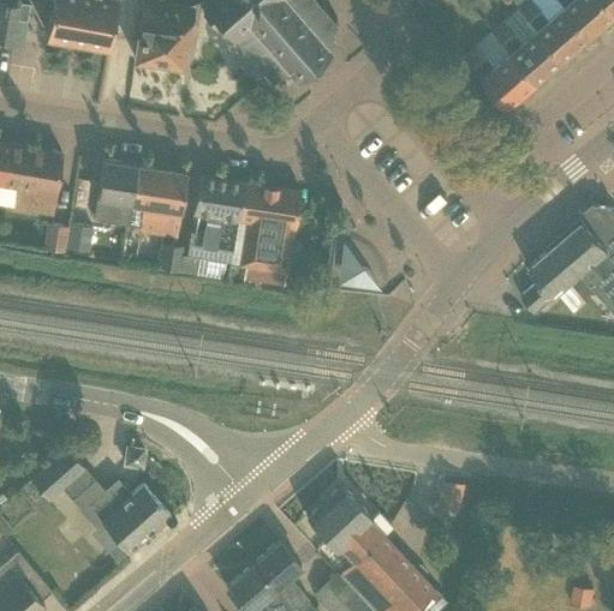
[(54,0),(47,36),(107,47),(114,0),(54,0)]
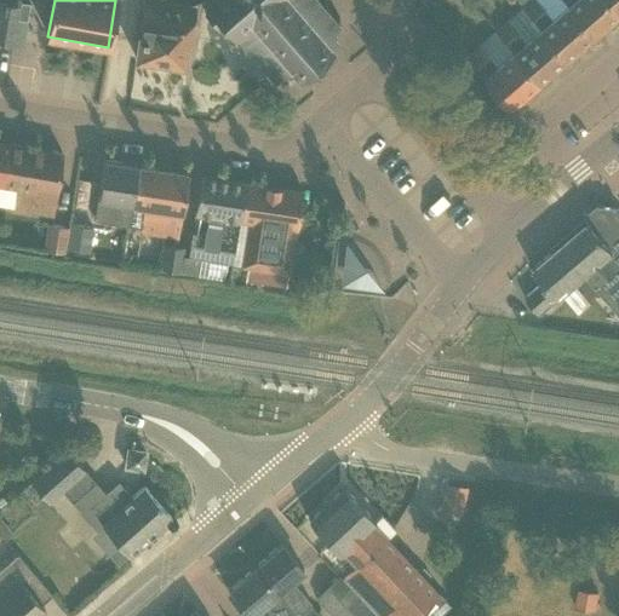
[(205,0),(205,1),(206,4),(213,11),(205,17),(219,33),(227,27),(233,33),(230,35),(231,36),(234,35),(235,34),(236,35),(246,46),(246,47),(244,50),(245,52),(248,50),(250,51),(250,50),(259,61),(259,62),(256,65),(258,68),(262,64),(262,65),(263,65),(273,76),(273,78),(269,80),(271,82),(274,80),(275,80),(276,80),(279,78),(287,88),(308,70),(309,72),(310,69),(310,68),(310,67),(310,65),(319,58),(320,59),(321,59),(322,59),(325,58),(324,57),(333,50),(332,50),(333,49),(332,46),(331,47),(330,45),(337,40),(331,33),(337,27),(338,26),(340,22),(339,19),(336,23),(336,22),(334,22),(325,11),(326,11),(325,10),(328,7),(326,5),(322,7),(315,0),(205,0)]
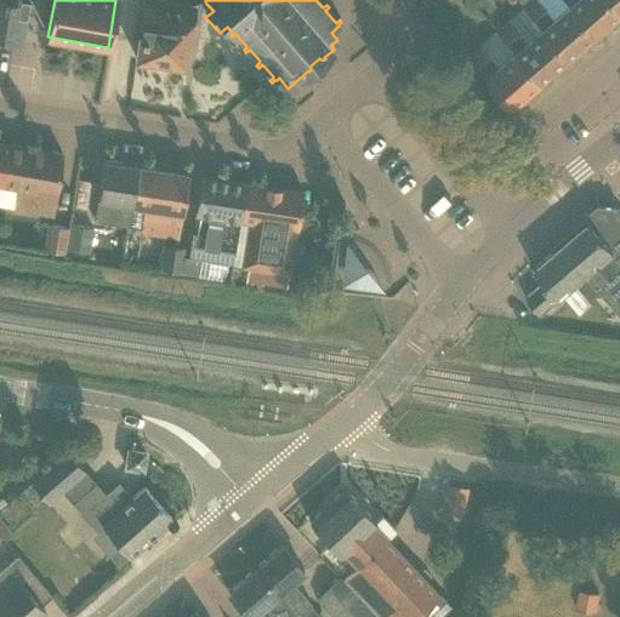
[(518,0),(527,10),(536,1),(535,0),(518,0)]
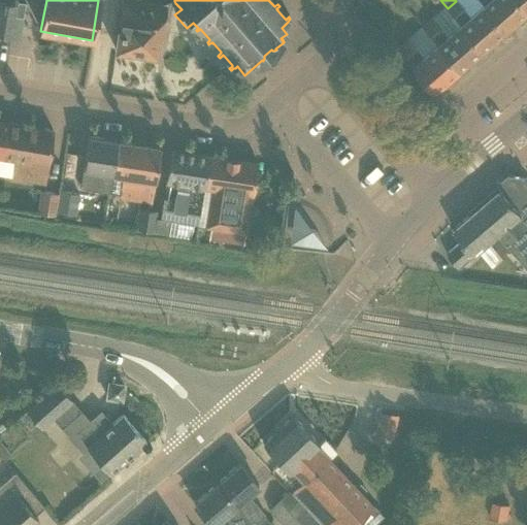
[(463,27),(486,52),(508,32),(480,0),(457,0),(456,1),(448,8),(447,9),(463,27)]
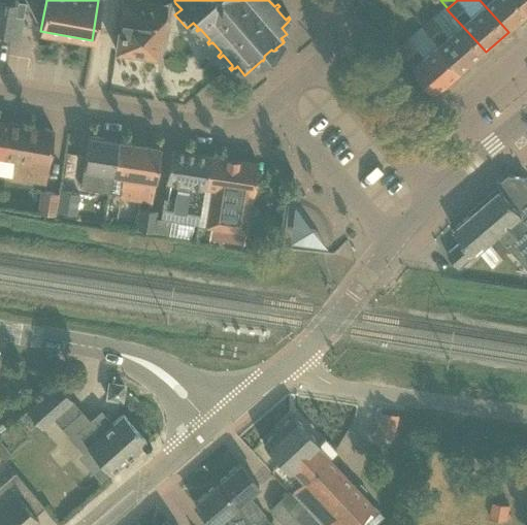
[(526,7),(519,0),(480,0),(508,32),(526,15),(526,7)]
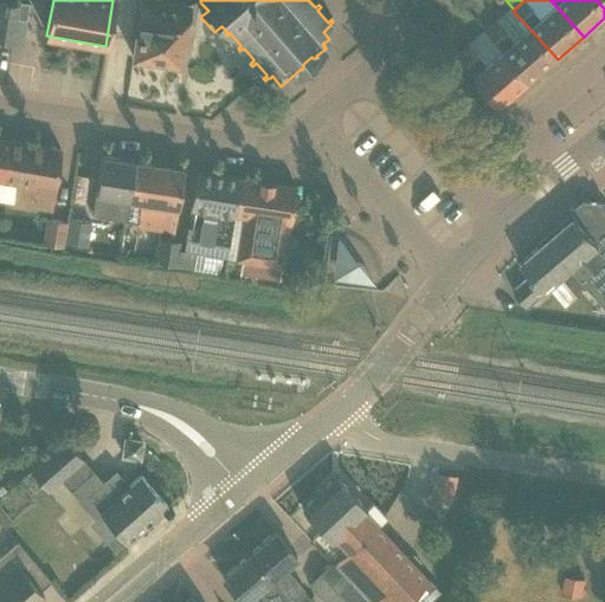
[(143,2),(133,59),(180,66),(180,65),(181,65),(186,37),(191,10),(143,2)]
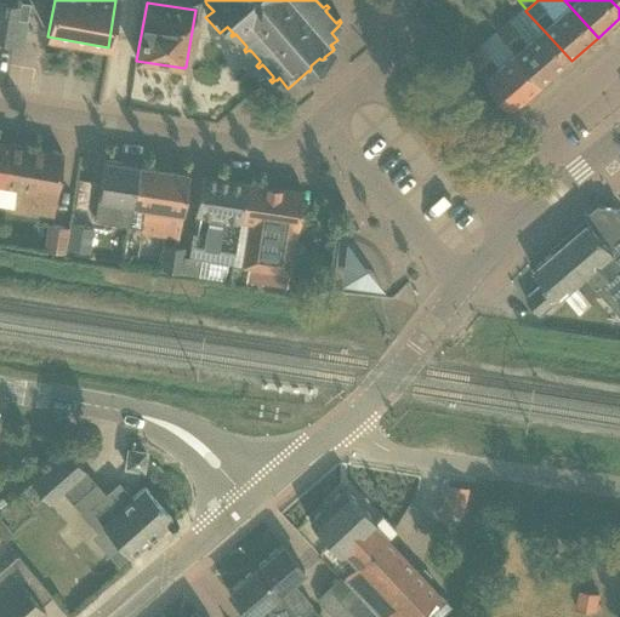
[(0,45),(15,47),(20,22),(22,10),(21,10),(0,5),(0,45)]
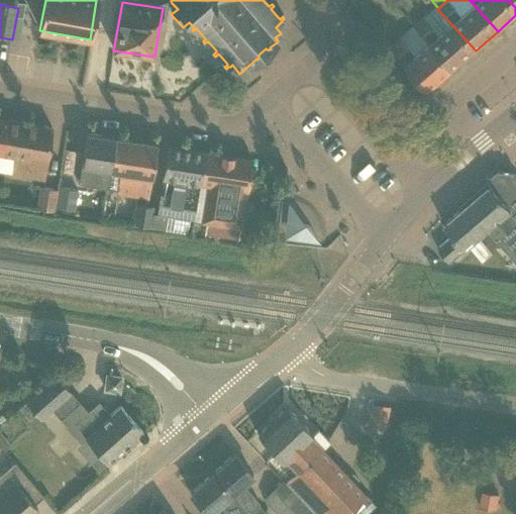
[(18,4),(17,8),(18,8),(16,18),(23,20),(26,6),(18,4)]
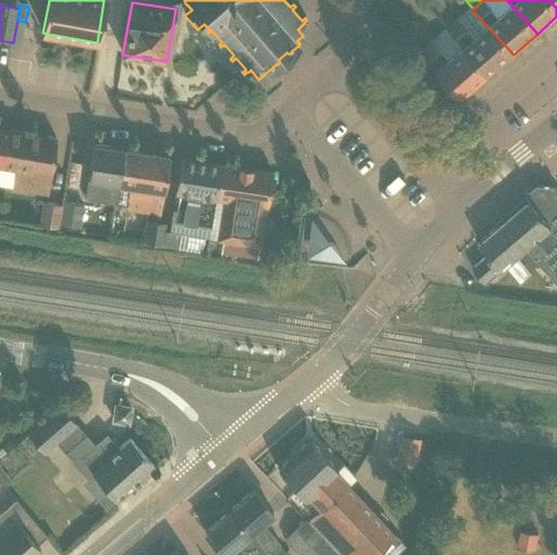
[(464,50),(488,76),(513,55),(489,28),(474,41),(458,22),(447,31),(464,50)]
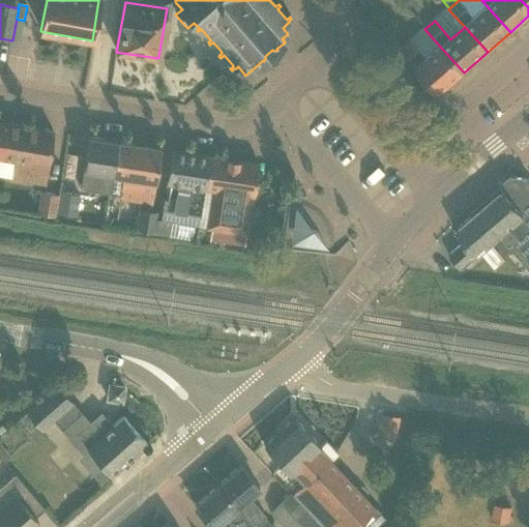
[(411,41),(402,50),(439,93),(464,72),(441,48),(428,60),(411,41)]
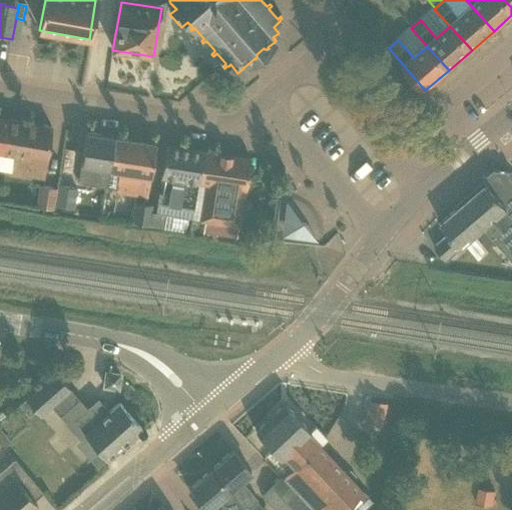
[(0,119),(0,154),(3,155),(9,121),(0,119)]
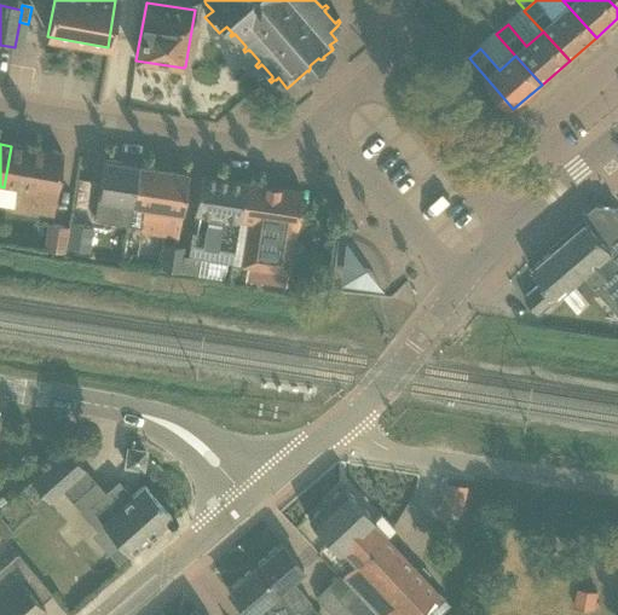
[(11,146),(4,187),(18,190),(15,209),(52,215),(63,155),(11,146)]
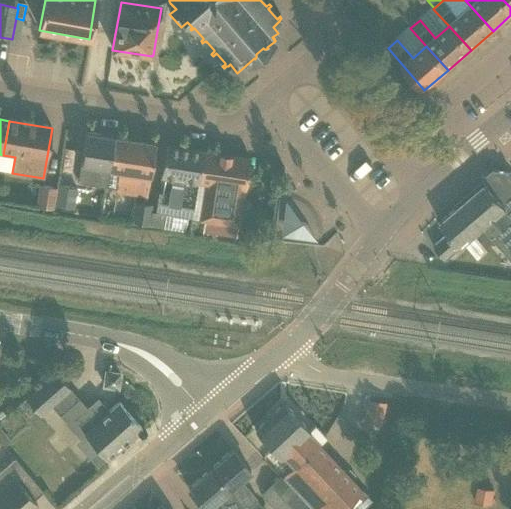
[(109,171),(115,139),(86,134),(79,184),(106,188),(109,171)]
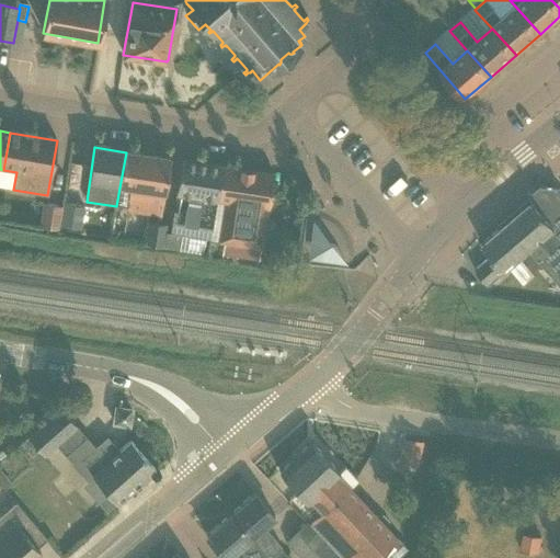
[(162,218),(171,159),(126,152),(120,188),(132,190),(127,213),(162,218)]
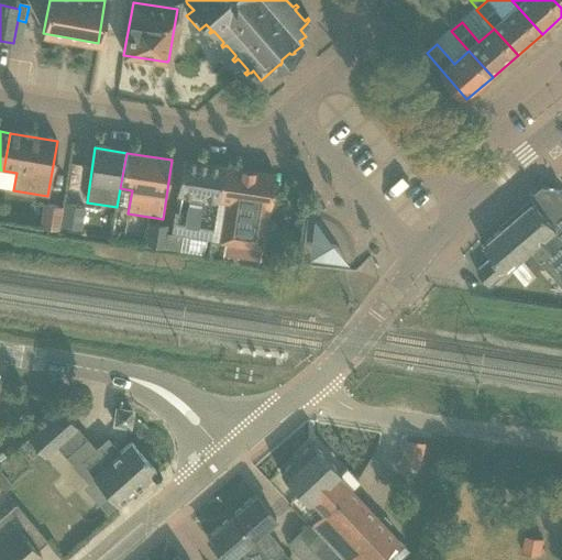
[(213,242),(224,167),(183,161),(173,237),(167,235),(165,250),(180,253),(183,238),(213,242)]
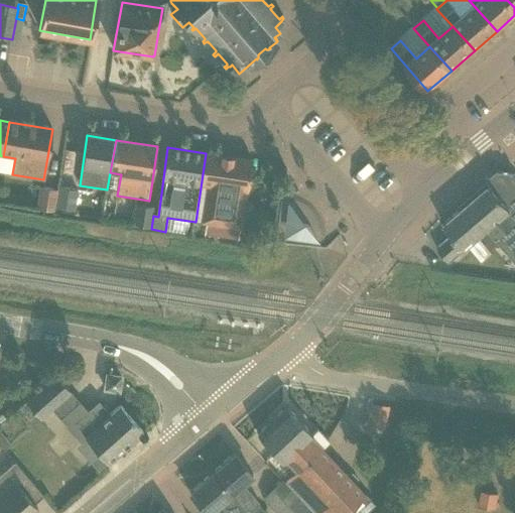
[(242,230),(252,161),(206,153),(196,222),(204,224),(207,225),(205,237),(239,242),(241,230),(242,230)]
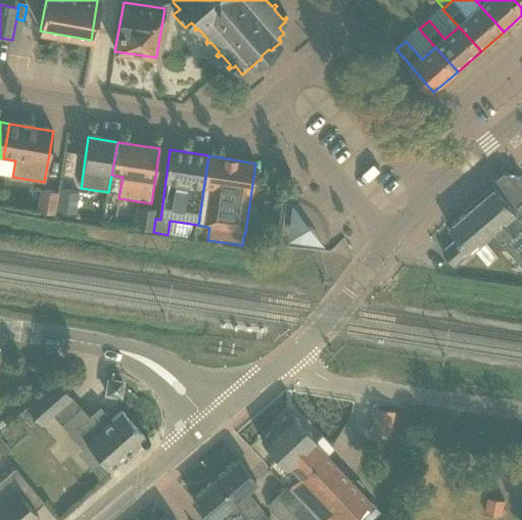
[(521,180),(506,179),(497,185),(469,209),(467,211),(468,214),(449,230),(459,241),(443,254),(456,268),(486,242),(491,249),(499,257),(508,250),(521,266),(521,180)]
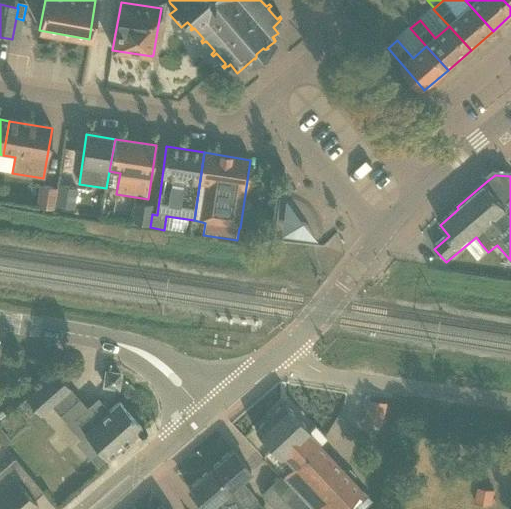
[(56,189),(40,187),(36,207),(52,209),(56,189)]
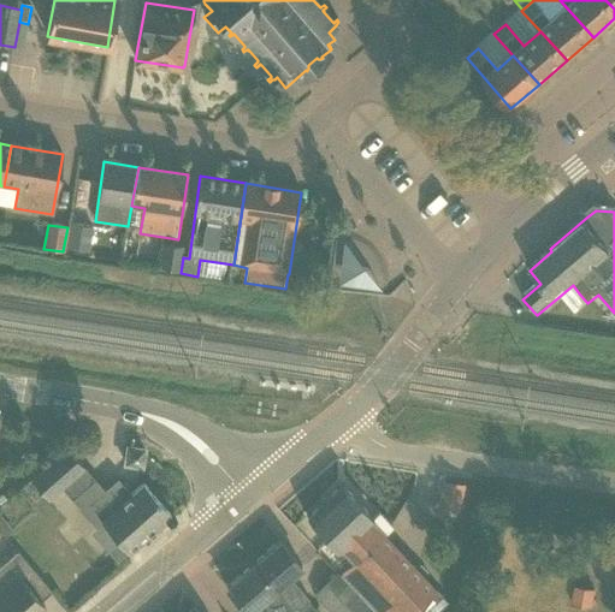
[(67,250),(90,254),(94,229),(71,226),(67,250)]
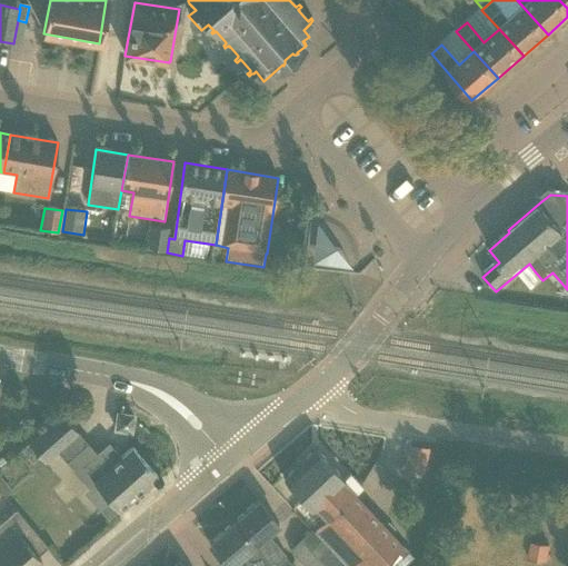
[(147,249),(167,252),(169,238),(169,230),(150,227),(147,249)]
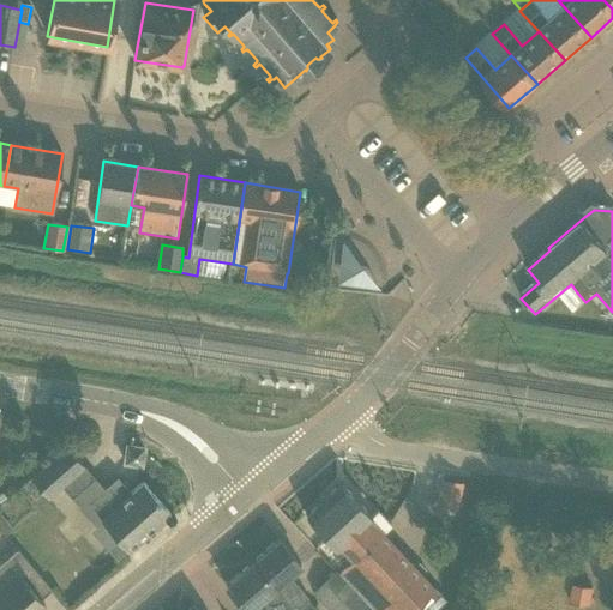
[(337,249),(336,287),(384,289),(385,252),(337,249)]
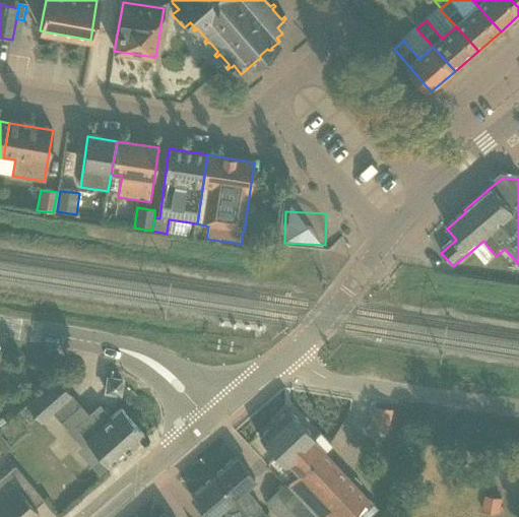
[(40,423),(70,395),(57,380),(26,407),(40,423)]
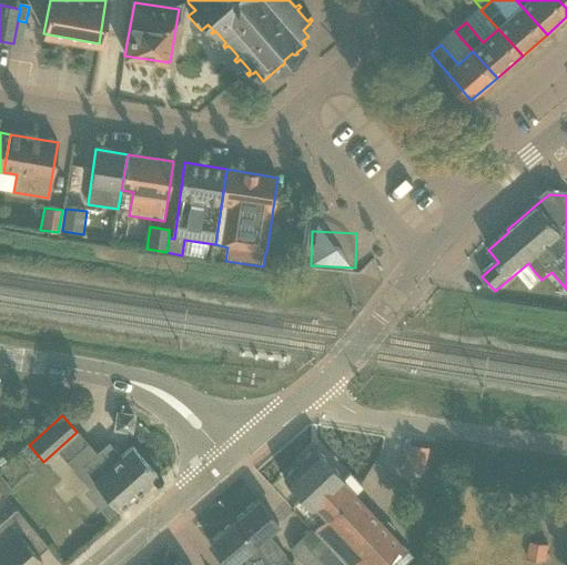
[(118,415),(115,431),(131,433),(133,417),(118,415)]
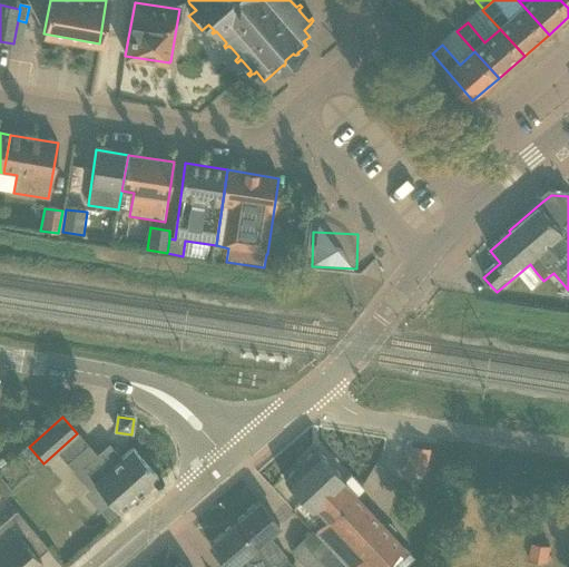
[(134,450),(123,460),(109,446),(97,457),(88,446),(67,465),(89,490),(95,486),(110,504),(100,512),(108,522),(158,479),(134,450)]
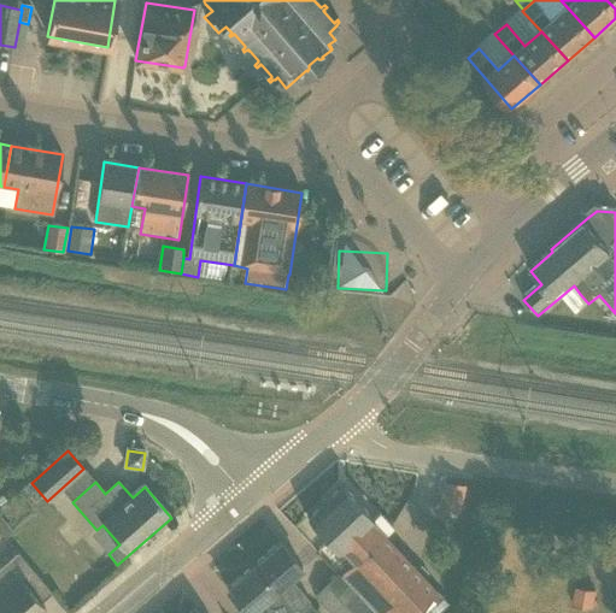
[(449,484),(444,508),(443,511),(461,514),(465,488),(449,484)]
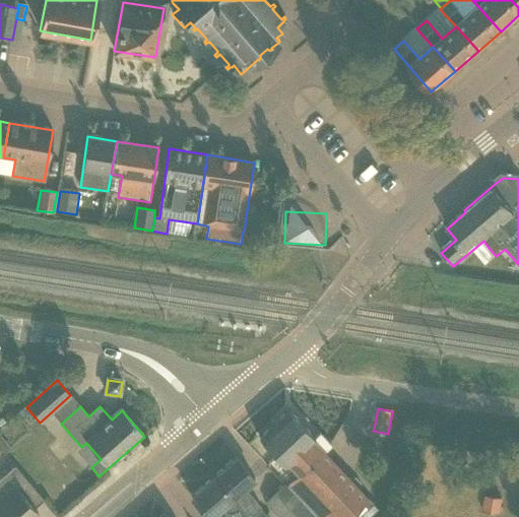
[(350,516),(368,501),(324,454),(332,447),(321,436),(316,440),(289,411),(260,440),(285,467),(288,465),(299,476),(289,485),(319,516),(350,516)]
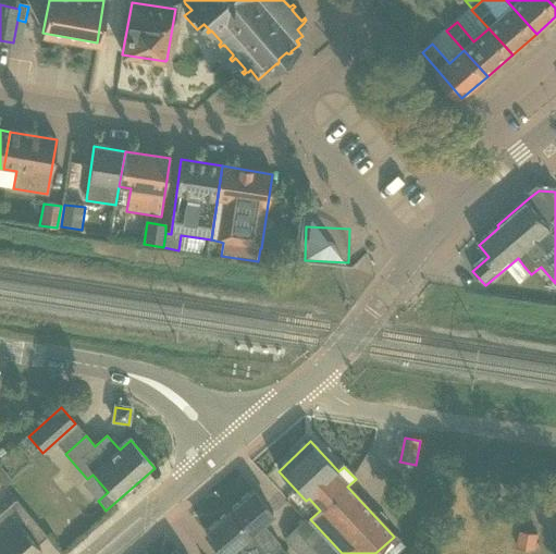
[(273,516),(254,492),(230,514),(248,536),(264,553),(271,553),(275,550),(280,546),(270,536),(261,525),(273,516)]
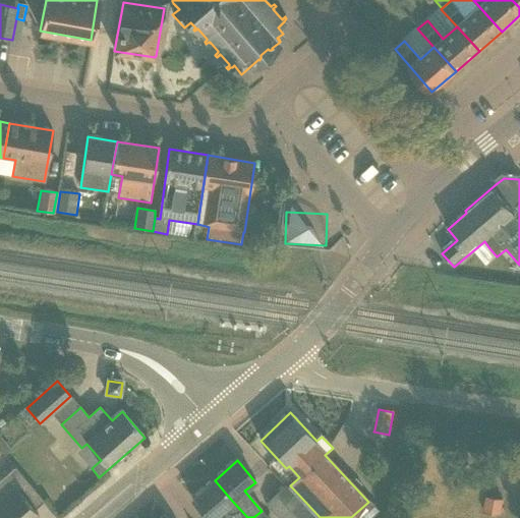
[(44,503),(15,469),(0,481),(0,513),(3,517),(36,517),(39,515),(35,511),(44,503)]
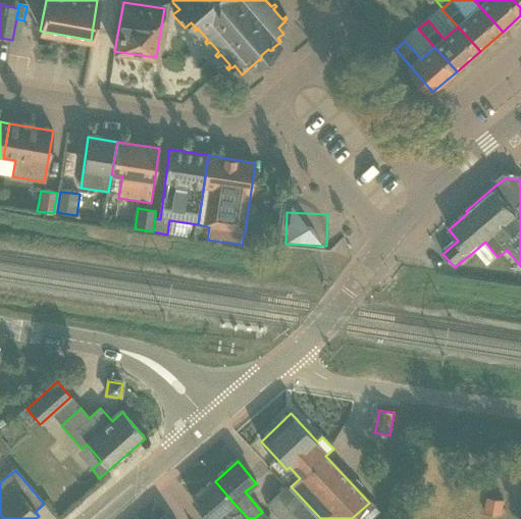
[(232,502),(215,481),(193,501),(207,518),(214,518),(221,512),(226,518),(248,518),(232,502)]
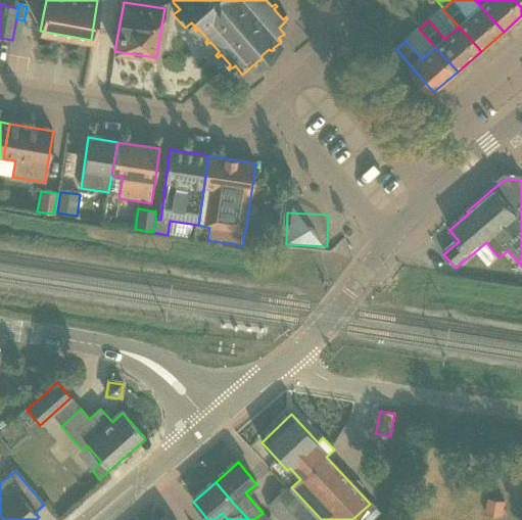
[(506,504),(489,501),(486,517),(497,519),(503,519),(506,504)]
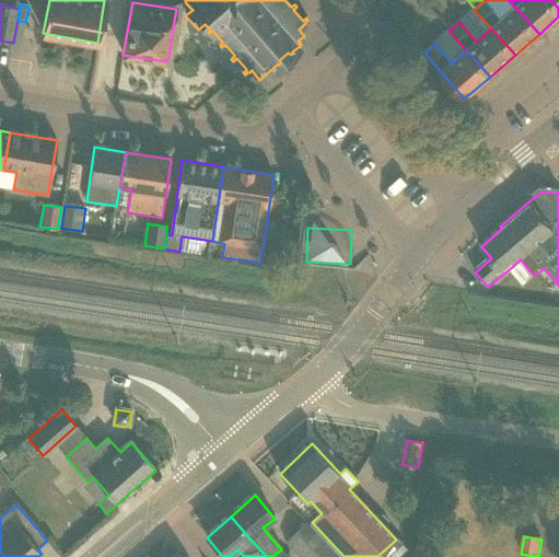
[(337,556),(322,541),(305,556),(337,556)]
